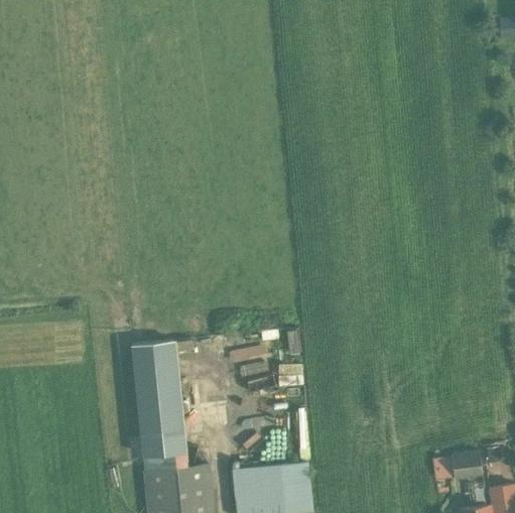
[(174,343),(132,346),(140,434),(182,430),(180,408),(174,343)]
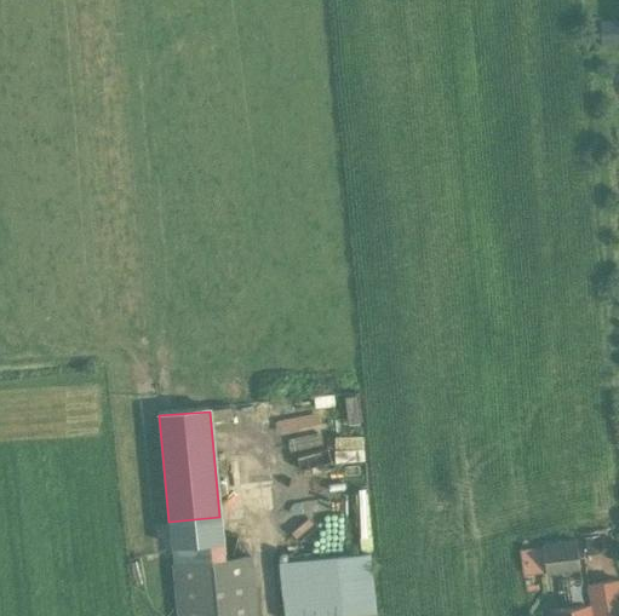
[(222,546),(219,517),(168,522),(171,551),(173,551),(222,546)]
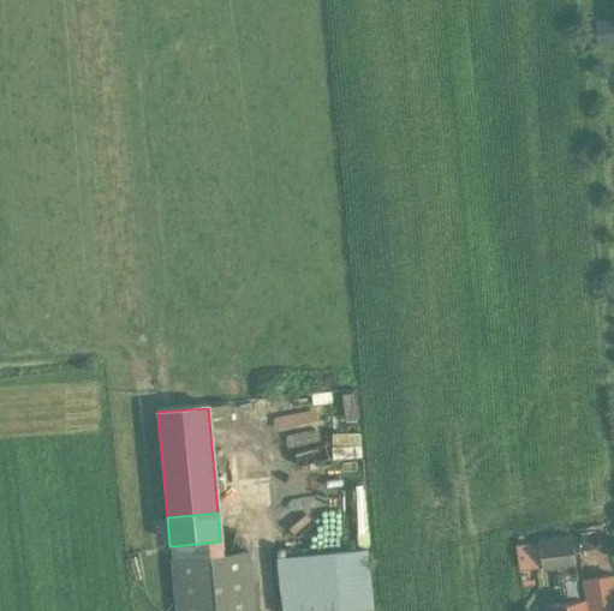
[(543,573),(577,568),(574,539),(540,541),(543,573)]
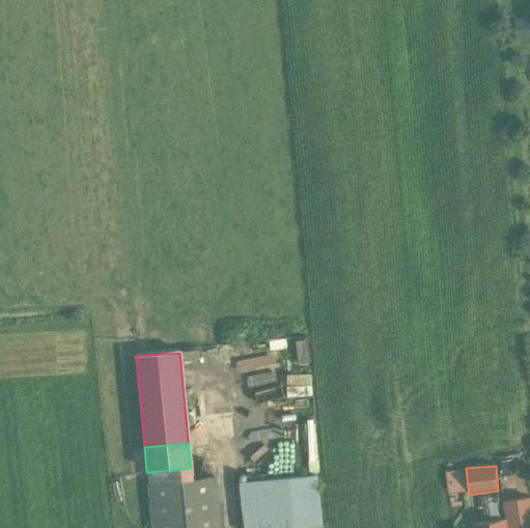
[(317,474),(240,482),(244,527),(300,527),(323,525),(317,474)]
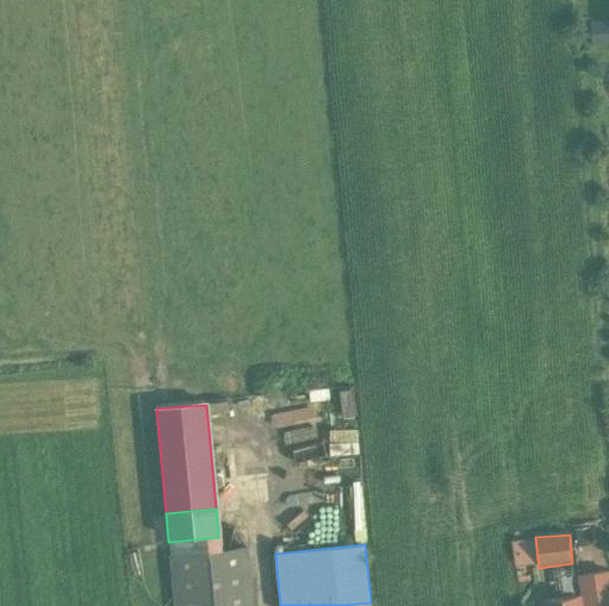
[(254,605),(248,550),(173,558),(178,605),(254,605)]
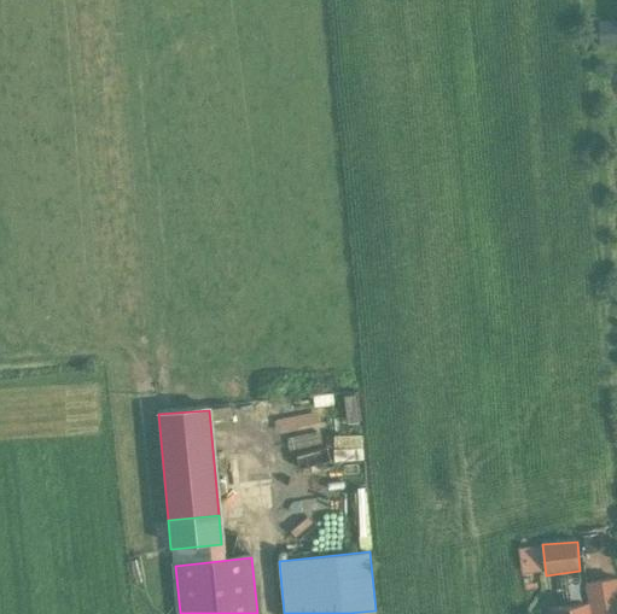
[(586,583),(589,607),(591,613),(616,613),(616,578),(586,583)]
